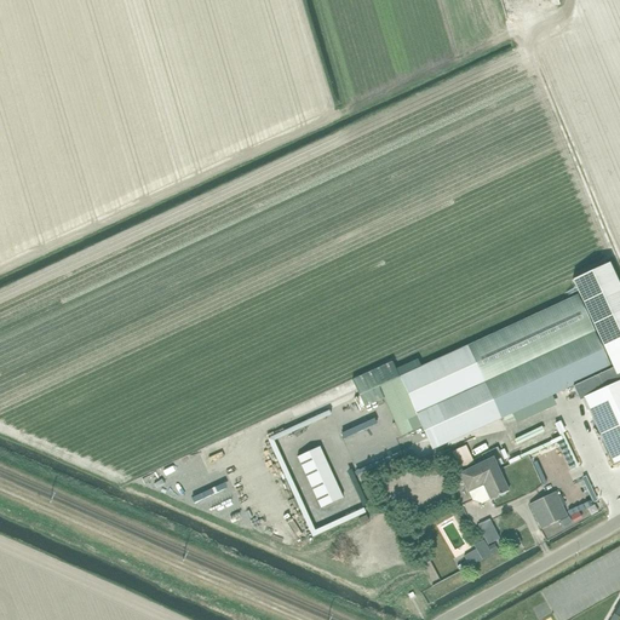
[(619,461),(619,286),(609,263),(572,281),(579,296),(465,346),(466,348),(411,372),(378,388),(401,437),(422,428),(432,451),(511,415),(515,424),(544,409),(544,408),(555,403),(551,396),(572,388),(579,402),(583,400),(613,465),(619,461)]
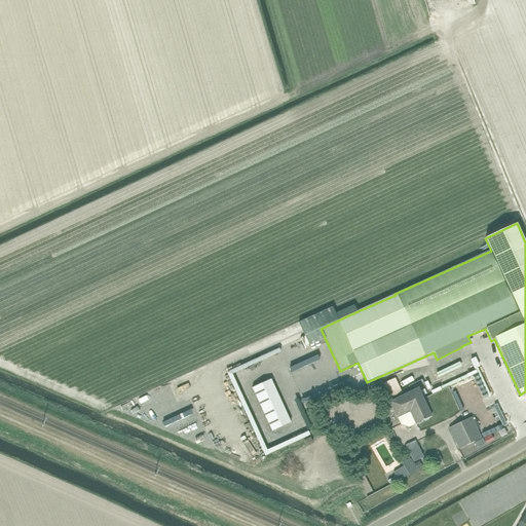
[(411,386),(422,378),(419,373),(407,382),(411,386)]
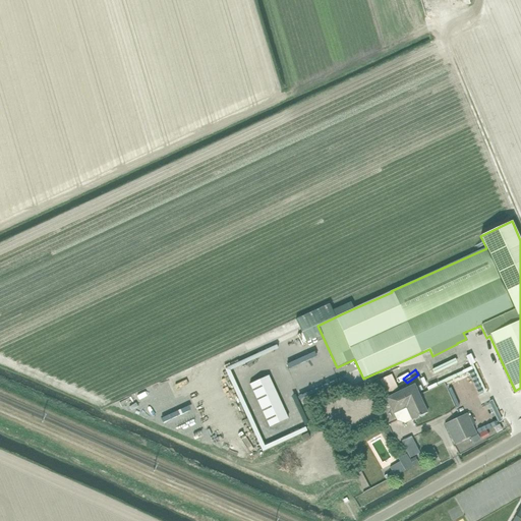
[(393,374),(381,380),(387,393),(398,387),(393,374)]
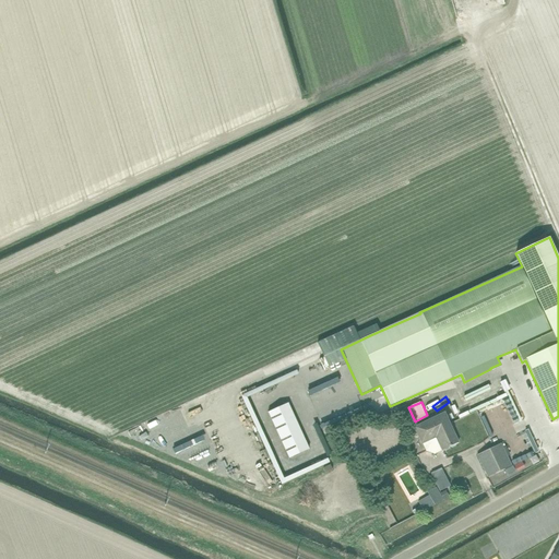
[(444,413),(437,416),(435,411),(427,415),(429,419),(413,427),(421,444),(423,444),(426,452),(435,454),(442,451),(459,443),(444,413)]
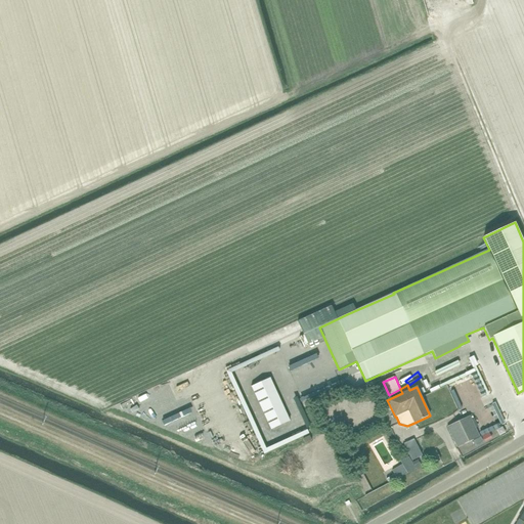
[(306,425),(310,425),(300,401),(290,406),(286,406),(287,410),(296,409),(299,417),(292,420),(297,419),(297,418),(301,426),(298,426),(287,431),(294,430),(306,425)]
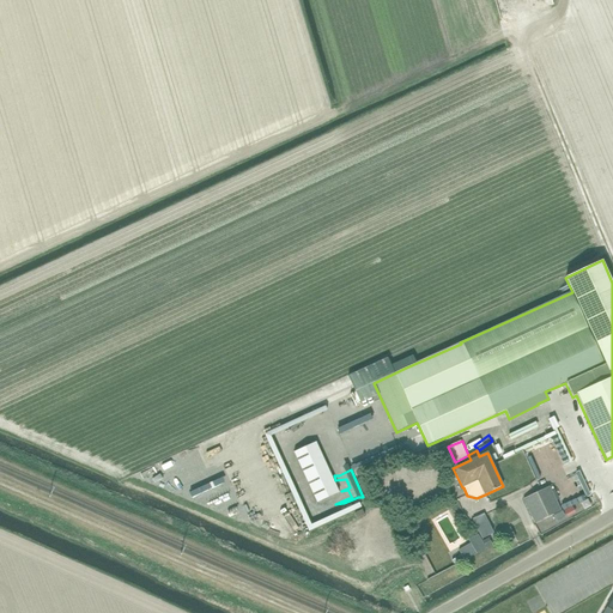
[(562,511),(550,486),(523,499),(534,523),(562,511)]
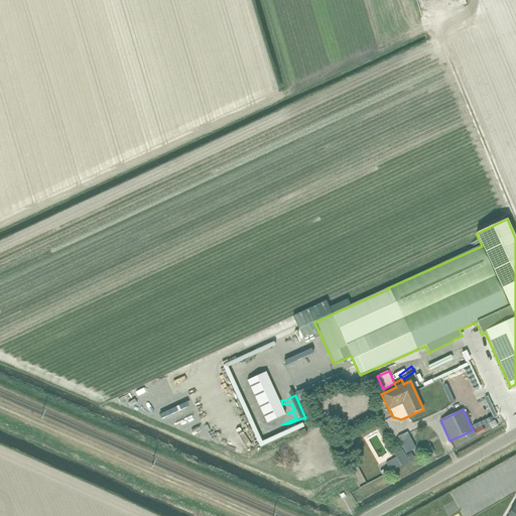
[(482,424),(484,429),(501,421),(498,417),(482,424)]
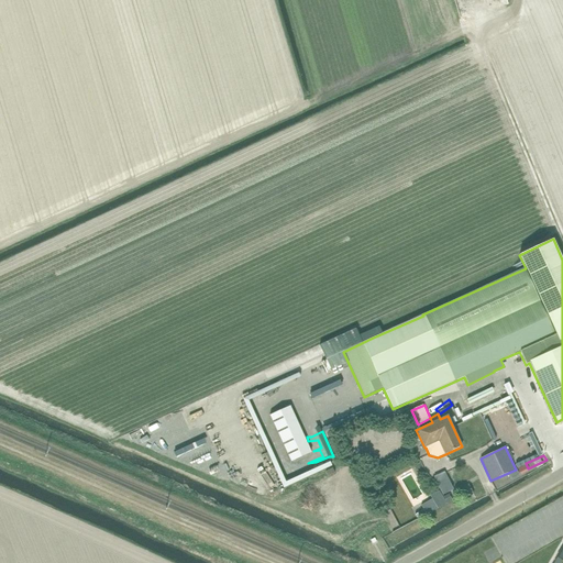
[(442,495),(443,495),(454,489),(449,479),(438,485),(442,495)]
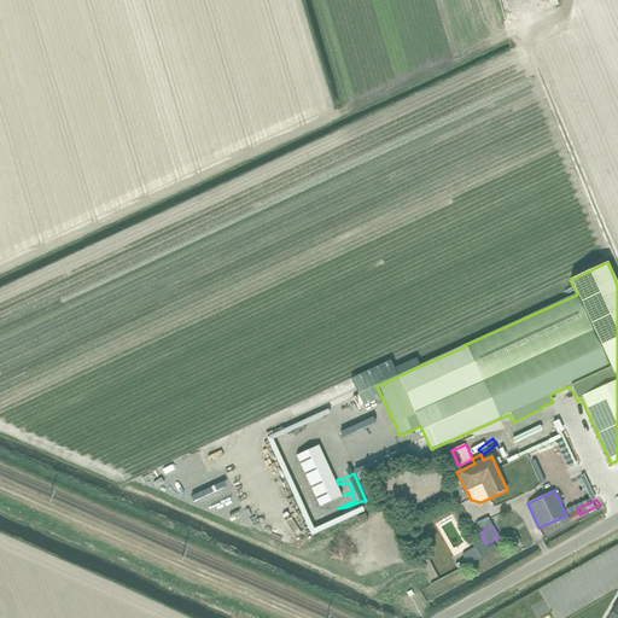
[(474,543),(473,548),(476,553),(481,554),(484,552),(487,547),(484,542),(479,541),(474,543)]
